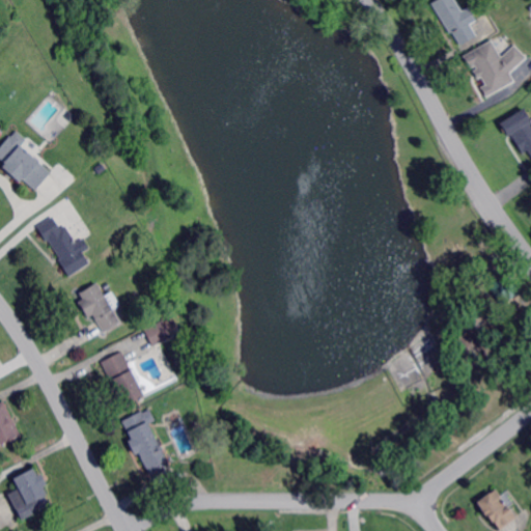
[(455,0),(463,12),(469,8),(476,20),(477,21),(470,25),(477,35),(463,45),(460,46),(456,37),(452,31),(450,33),(432,3),(437,0),(455,0)]
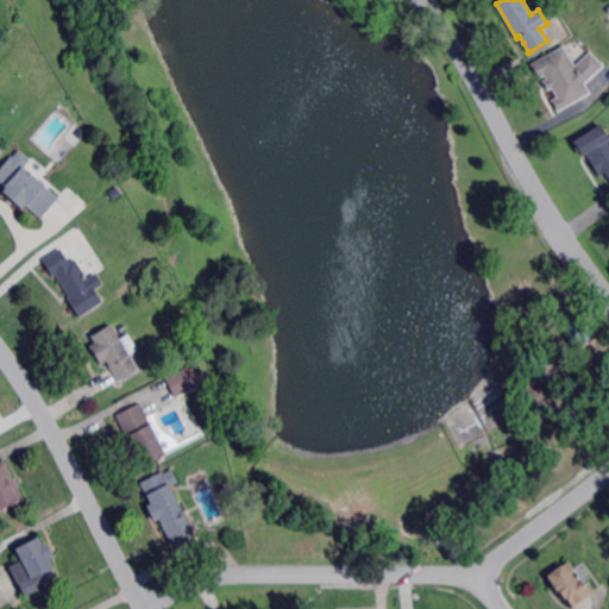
[(577,64),(589,54),(592,51),(607,66),(588,83),(592,93),(562,111),(560,112),(553,100),(558,96),(553,88),(550,90),(547,86),(546,83),(545,81),(548,79),(546,76),(541,79),(533,64),(560,49),(564,46),(565,46),(566,45),(577,64)]
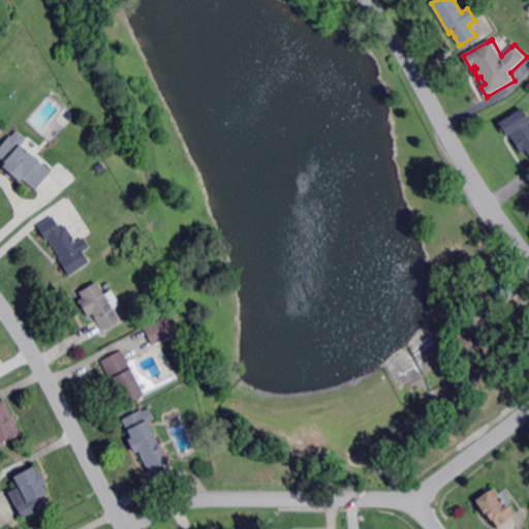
[(528,118),(528,153),(527,150),(522,153),(511,135),(510,133),(510,132),(507,134),(500,122),(523,109),(528,118)]
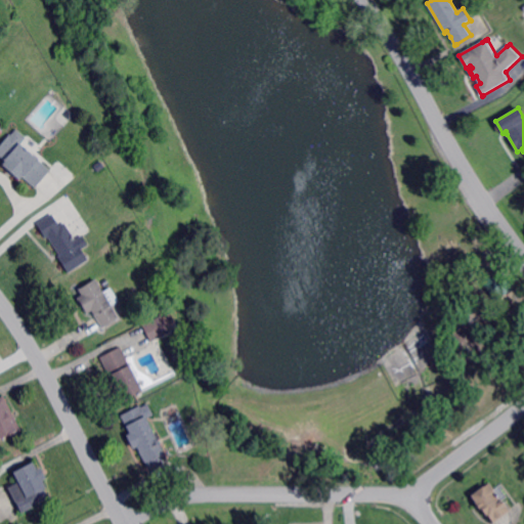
[(38,186),(37,187),(24,175),(20,179),(13,172),(11,170),(4,164),(7,161),(0,154),(0,146),(17,128),(28,137),(23,143),(52,170),(50,172),(38,186)]
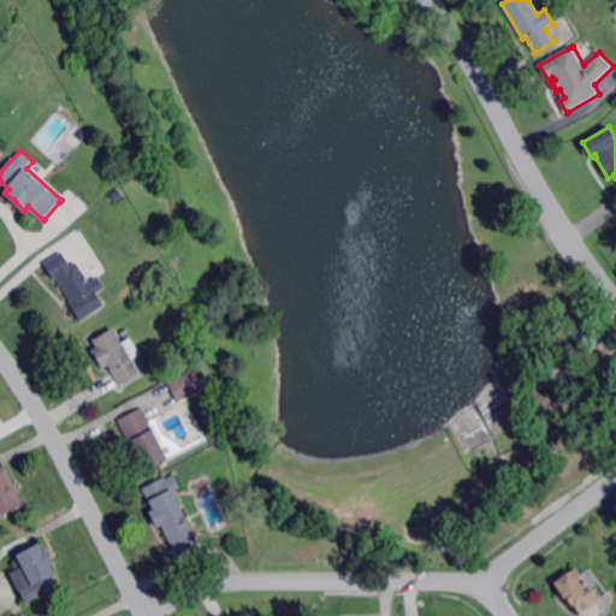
[(71,265),(77,261),(82,268),(90,282),(99,276),(106,288),(98,292),(106,306),(82,320),(70,302),(70,301),(72,300),(70,297),(58,278),(55,279),(46,262),(45,262),(63,250),(71,265)]
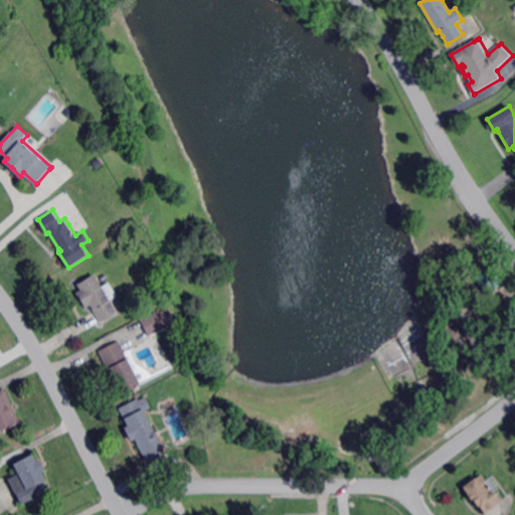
[(102,287),(109,283),(117,296),(110,300),(117,312),(101,323),(100,321),(94,312),(91,306),(87,308),(81,302),(80,300),(76,293),(80,290),(77,285),(94,274),(102,287)]
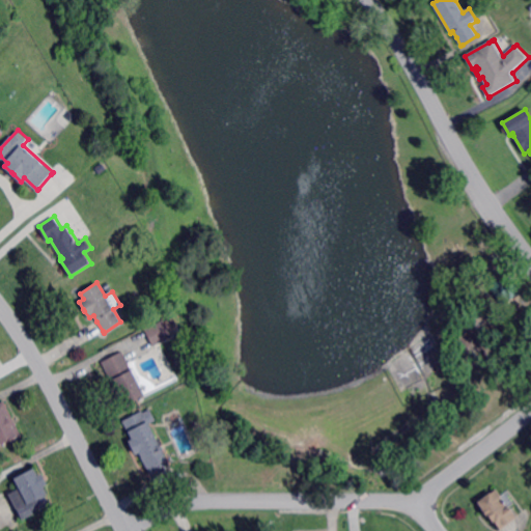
[(154,345),(146,332),(148,331),(165,323),(169,331),(172,337),(155,345),(154,345)]
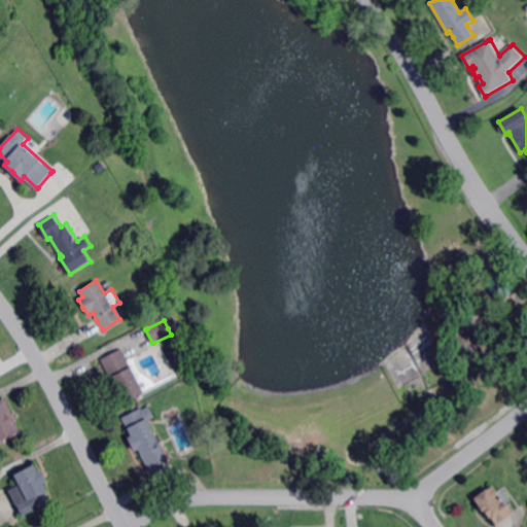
[(132,366),(135,365),(141,377),(141,378),(141,379),(139,380),(145,392),(128,401),(121,389),(119,391),(112,378),(110,375),(109,375),(101,359),(114,352),(123,348),(129,360),(132,366)]
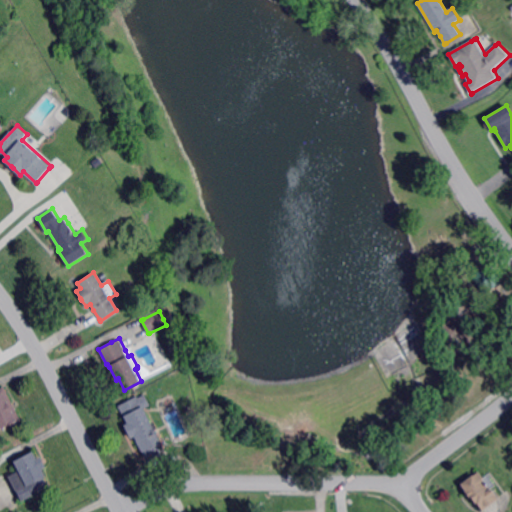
[(22,424),(13,429),(10,424),(0,428),(0,388),(4,387),(14,407),(15,409),(18,416),(22,424)]
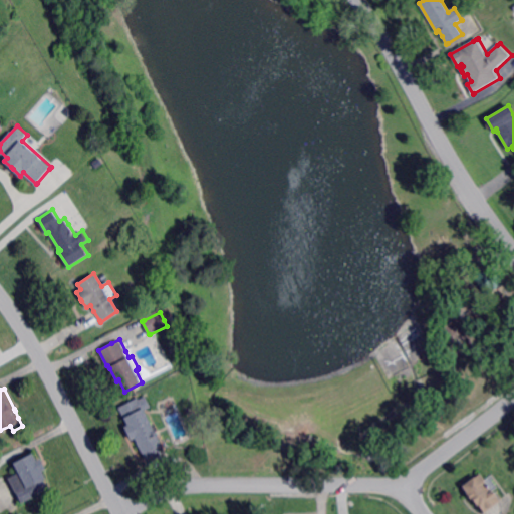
[(150,402),(153,407),(146,411),(165,449),(163,450),(162,450),(148,458),(146,458),(136,438),(133,440),(125,426),(129,425),(119,407),(139,398),(140,399),(147,396),(150,402)]
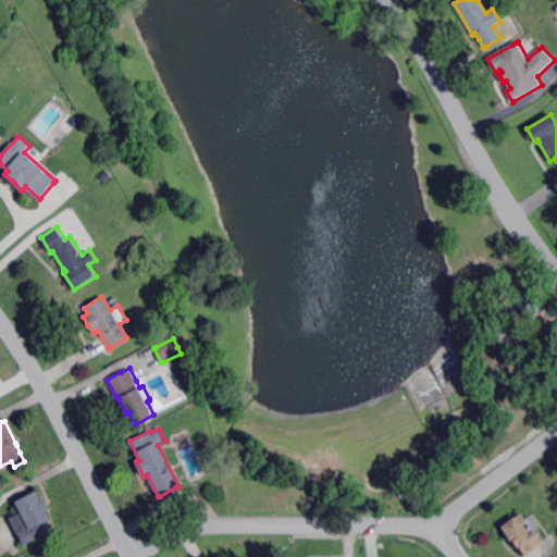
[(41,499),(46,497),(49,505),(50,506),(51,508),(47,510),(50,518),(48,519),(54,531),(24,545),(24,544),(19,533),(20,532),(21,532),(29,528),(22,512),(20,507),(16,502),(37,491),(41,499)]
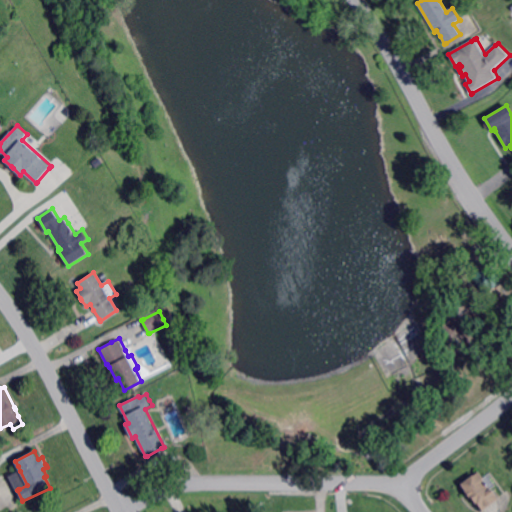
[(483,478),(490,488),(497,498),(498,499),(482,511),(481,511),(471,498),(469,499),(467,496),(466,495),(463,491),(464,490),(459,484),(472,475),(472,476),(478,471),(483,478)]
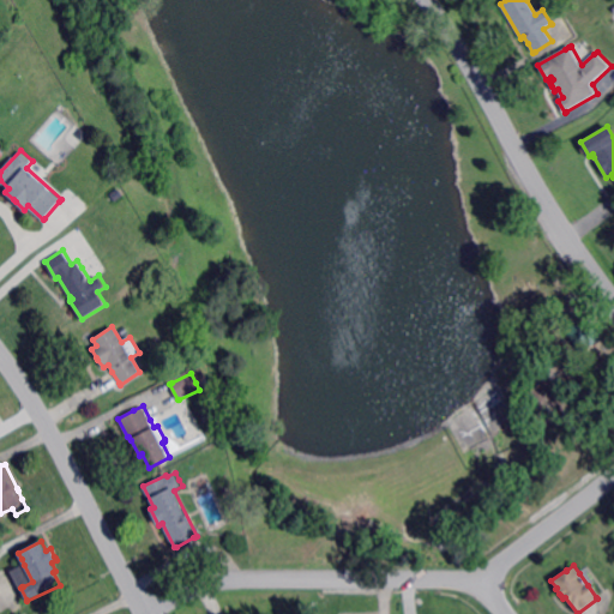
All buildings are outlined.
